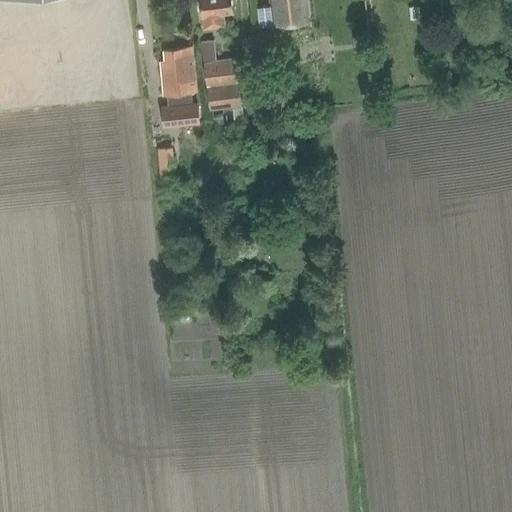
[(223,13),(233,12),(231,0),(199,0),(202,16),(203,16),(204,27),(224,25),(223,13)]
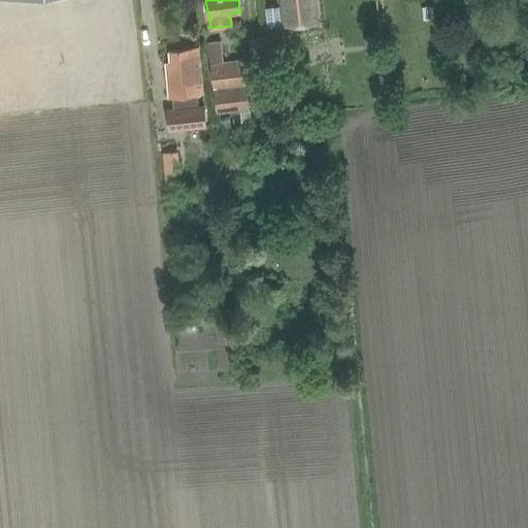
[(283,0),(286,27),(317,24),(314,0),(283,0)]
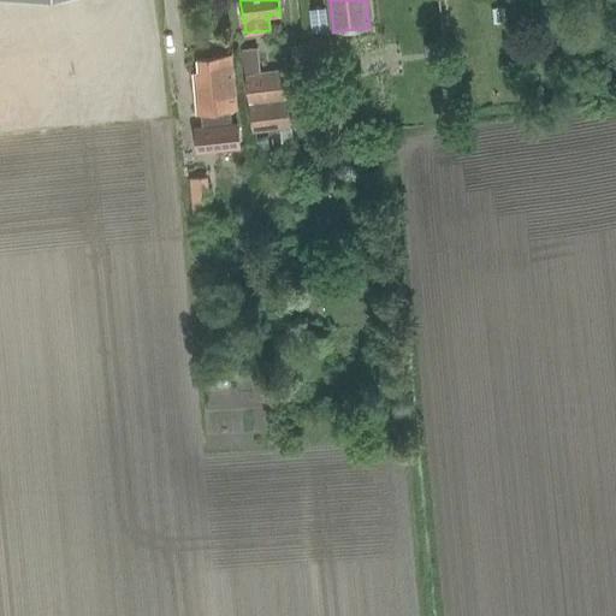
[(260,72),(258,48),(242,51),(253,134),(280,130),(283,147),(294,146),(284,69),(260,72)]
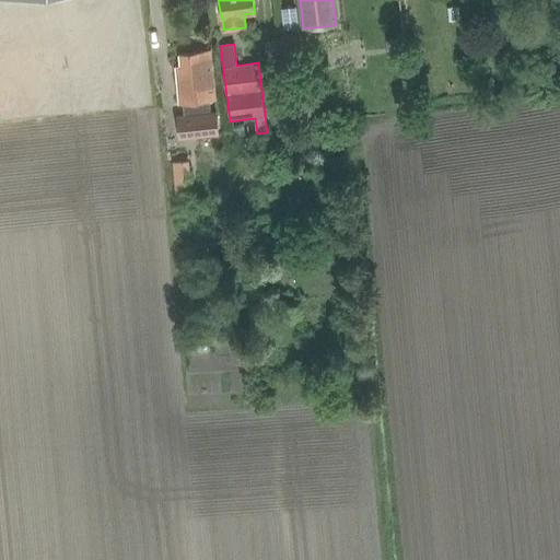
[(212,50),(182,54),(183,66),(177,67),(182,104),(186,104),(187,115),(179,116),(183,138),(221,133),(219,112),(213,113),(212,101),(218,100),(212,50)]
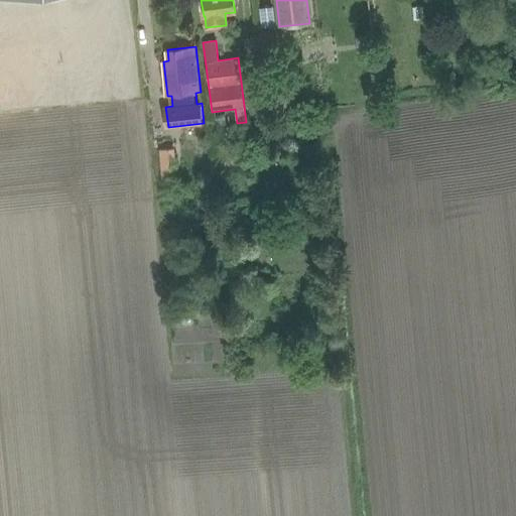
[(176,179),(173,149),(159,151),(162,180),(176,179)]
